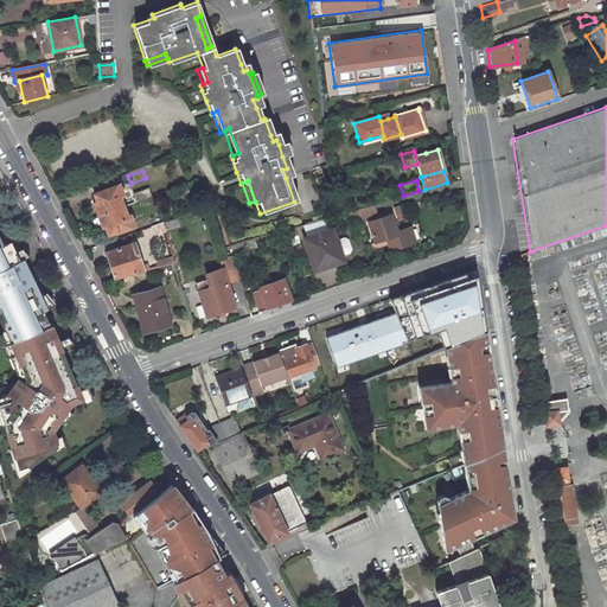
[(122,195),(119,185),(95,195),(96,202),(94,203),(98,216),(125,206),(120,195),(122,195)]
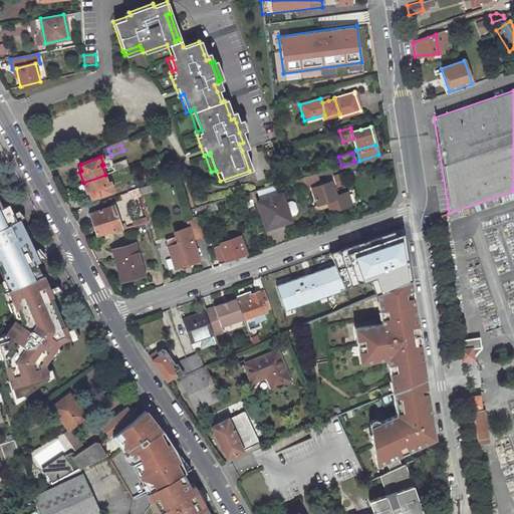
[(129,167),(125,160),(112,164),(115,171),(129,167)]
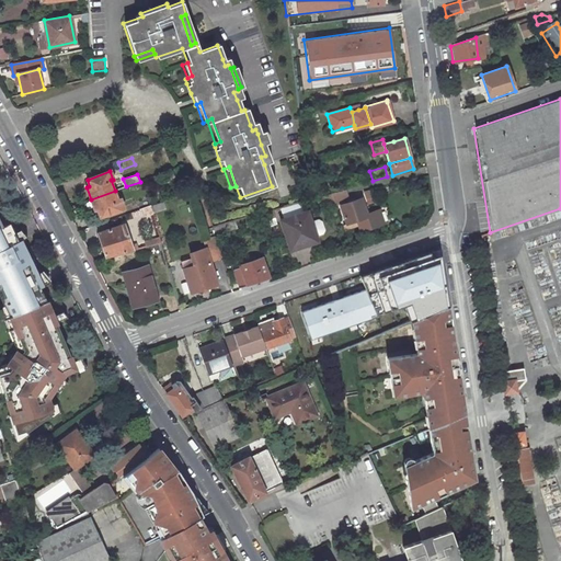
[(334,204),(347,199),(344,190),(331,193),(334,204)]
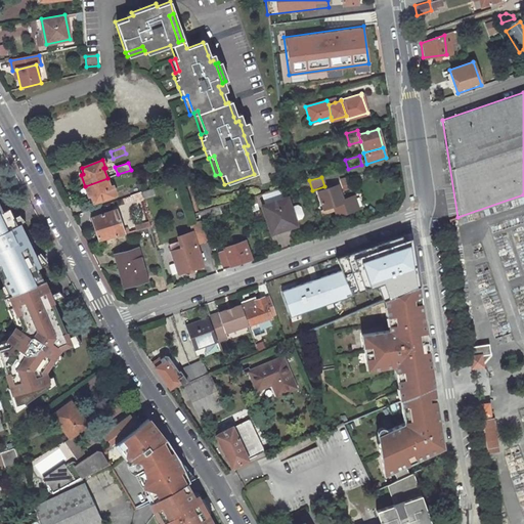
[(93,202),(115,193),(113,186),(111,187),(107,178),(85,186),(88,197),(91,195),(93,202)]
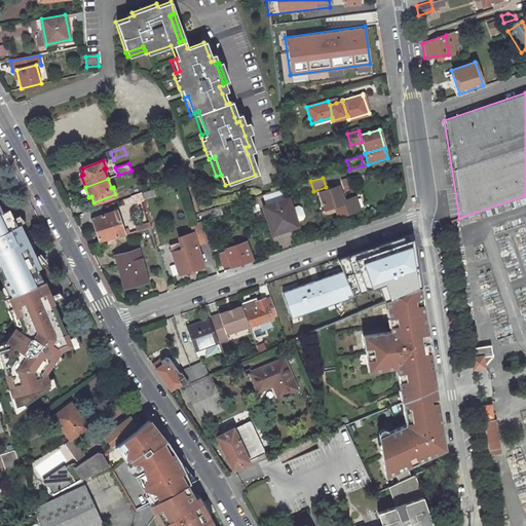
[(145,192),(142,185),(128,189),(130,196),(142,193),(145,192)]
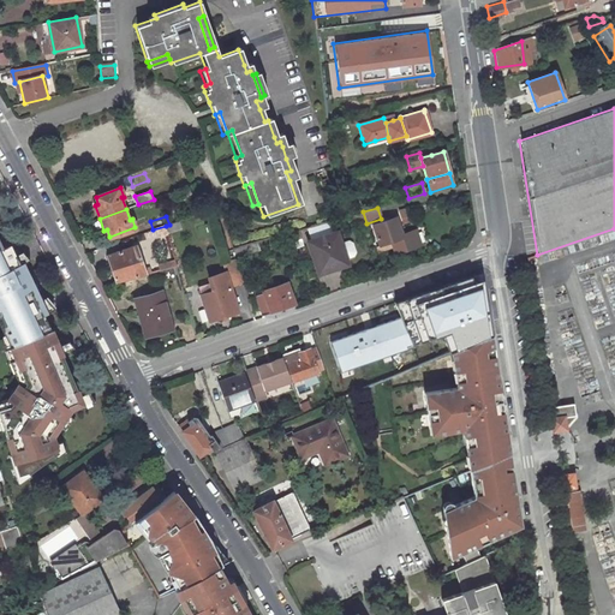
[(393,240),(401,237),(394,218),(384,221),(375,225),(382,244),(393,240)]
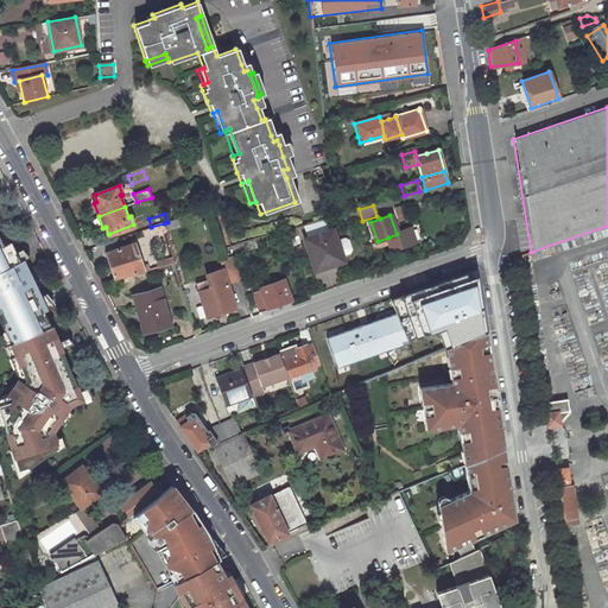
[(166,232),(181,227),(178,219),(168,222),(164,223),(166,232)]
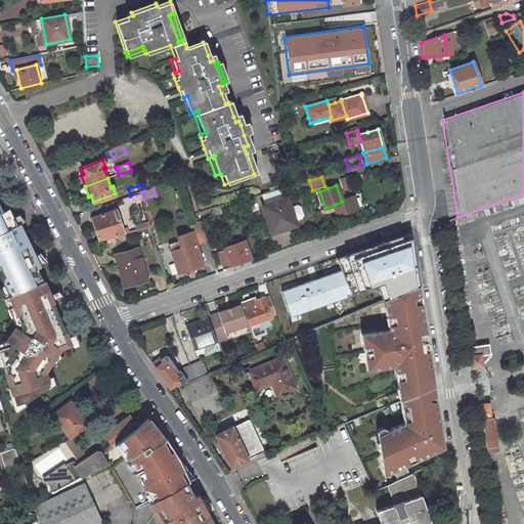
[(262,194),(266,207),(285,200),(280,188),(262,194)]
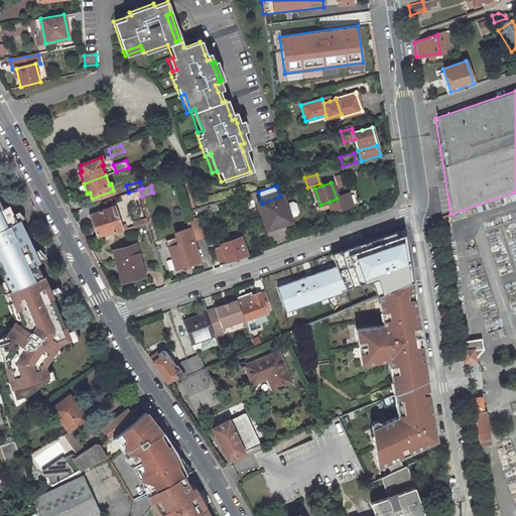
[(337,199),(330,202),(333,213),(352,206),(348,195),(337,199)]
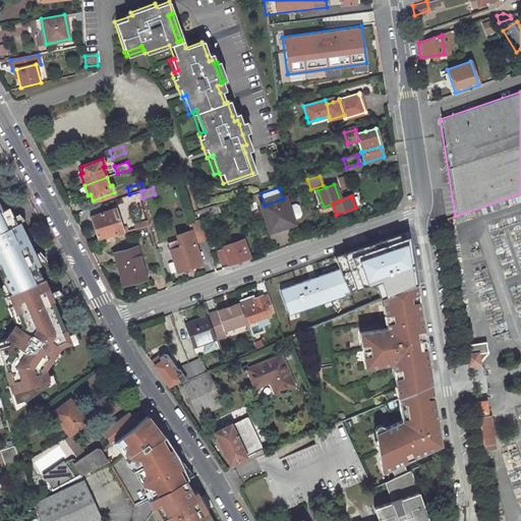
[(187,199),(191,211),(197,210),(194,197),(187,199)]
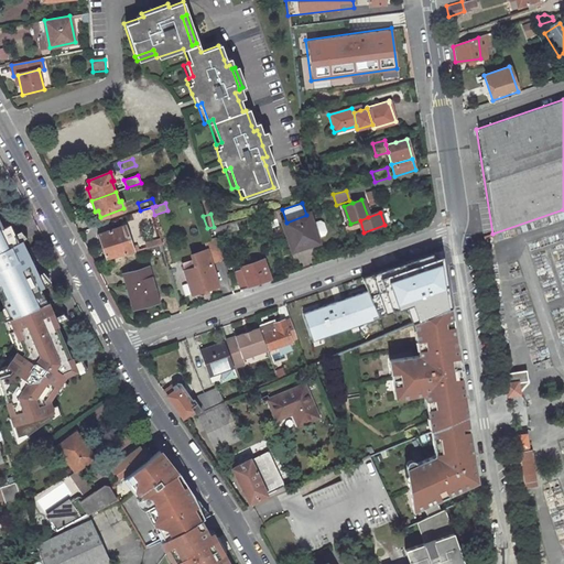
[(311,214),(306,215),(286,223),(282,224),(291,249),(318,239),(311,214)]
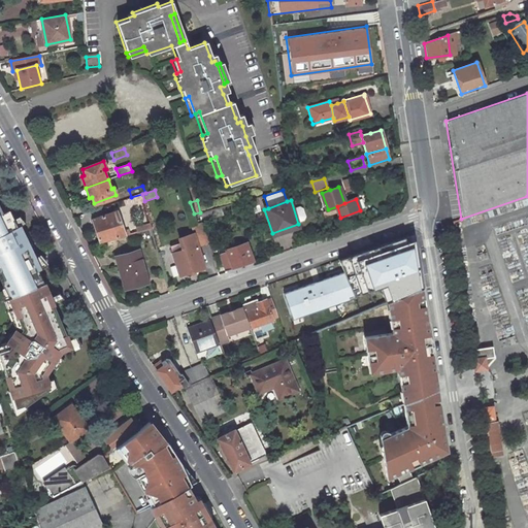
[(0,283),(7,299),(11,298),(43,284),(37,270),(39,270),(20,227),(17,228),(9,210),(2,213),(0,207),(0,283)]
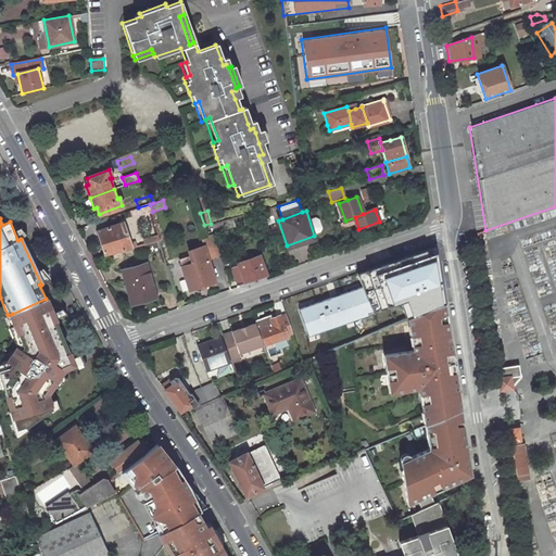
[(225,222),(212,225),(214,234),(227,230),(225,222)]
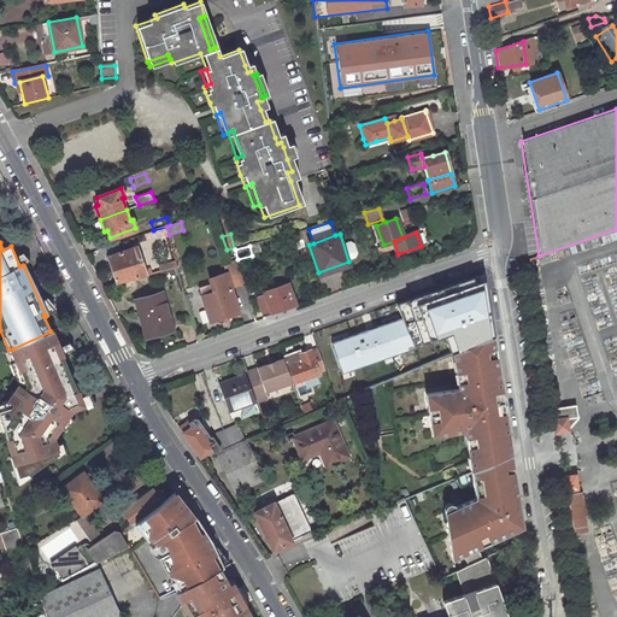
[(146,275),(137,248),(109,258),(117,283),(146,275)]
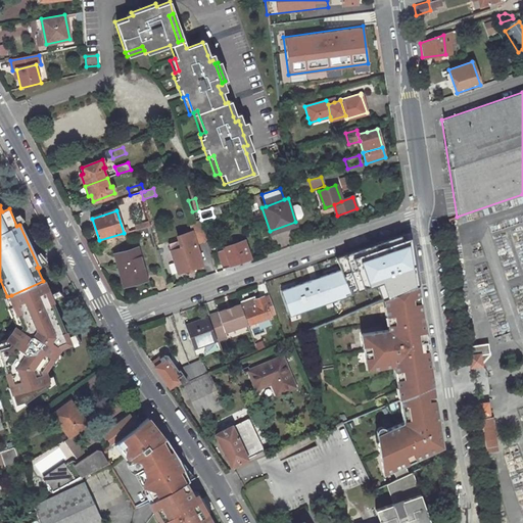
[(141,228),(144,238),(152,236),(148,226),(141,228)]
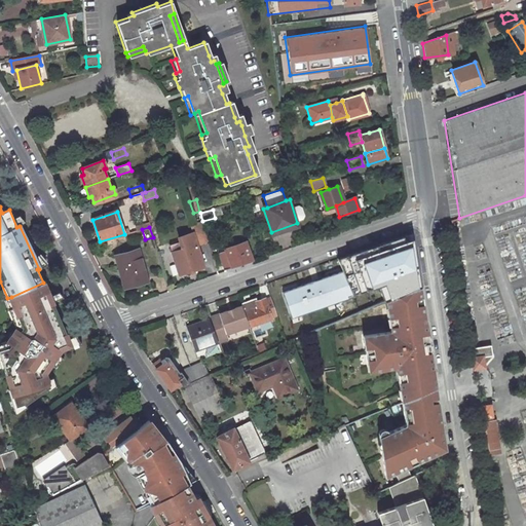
[(177,234),(180,241),(194,237),(192,233),(188,234),(187,232),(177,234)]
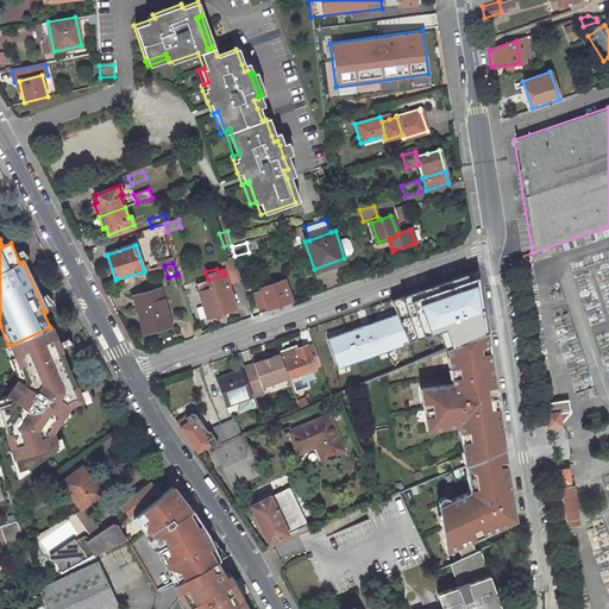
[(236,308),(225,275),(208,280),(196,283),(207,318),(236,308)]
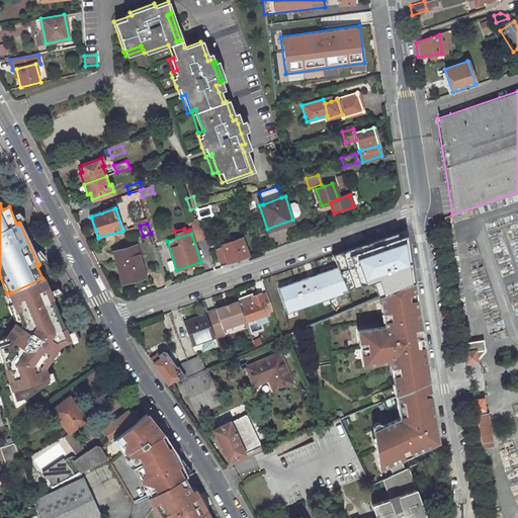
[(414,285),(408,234),(350,252),(363,287),(374,283),(380,298),(410,287),(414,285)]
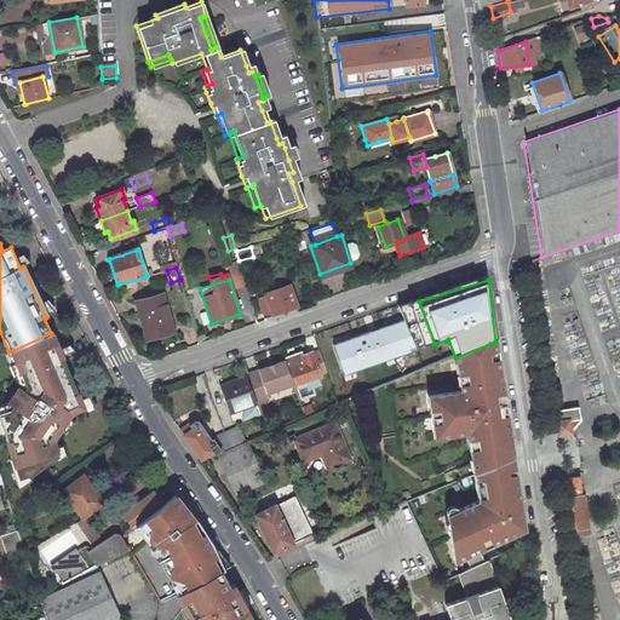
[(267,296),(274,316),(296,309),(288,287),(267,294),(267,296)]
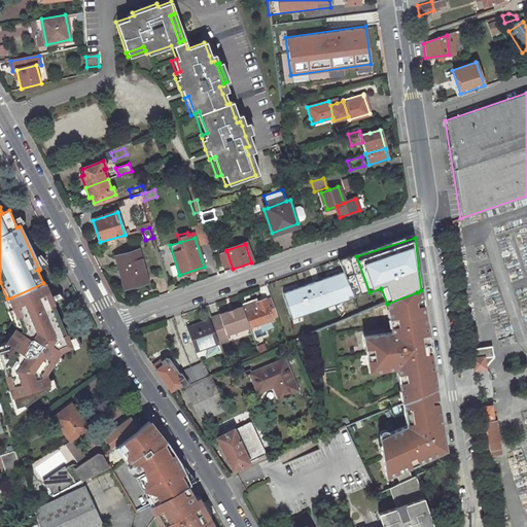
[(146,281),(138,250),(116,256),(125,288),(146,281)]
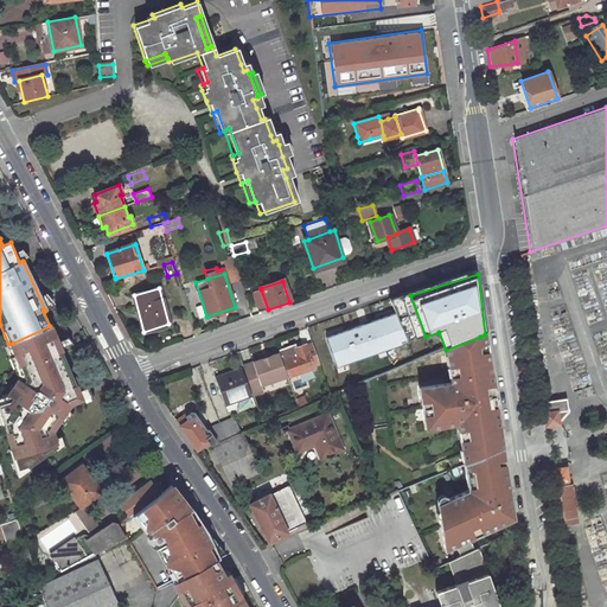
[(259,313),(268,310),(261,289),(253,293),(259,313)]
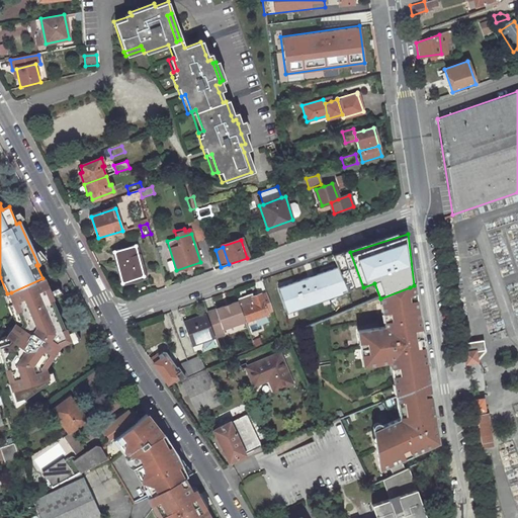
[(348,290),(339,266),(279,288),(288,313),(348,290)]
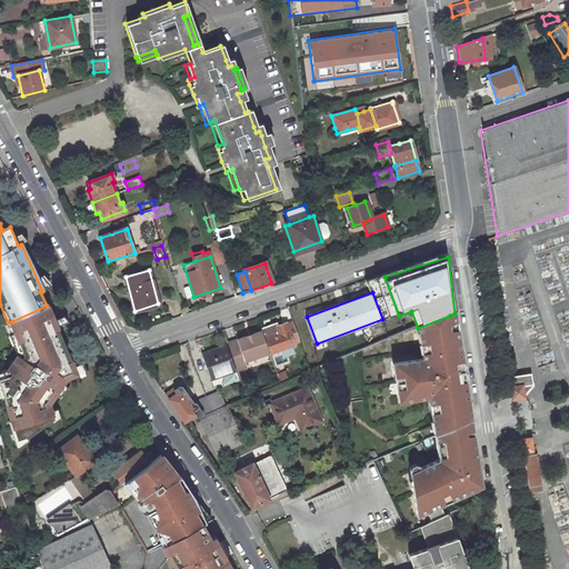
[(53,320),(47,306),(12,321),(8,322),(22,356),(20,359),(16,356),(13,360),(15,362),(12,367),(9,367),(6,371),(10,375),(8,378),(0,380),(0,390),(2,399),(10,421),(17,440),(25,438),(26,439),(27,439),(50,422),(53,419),(51,411),(49,405),(56,395),(62,385),(66,379),(72,377),(77,375),(73,368),(56,327),(53,320)]
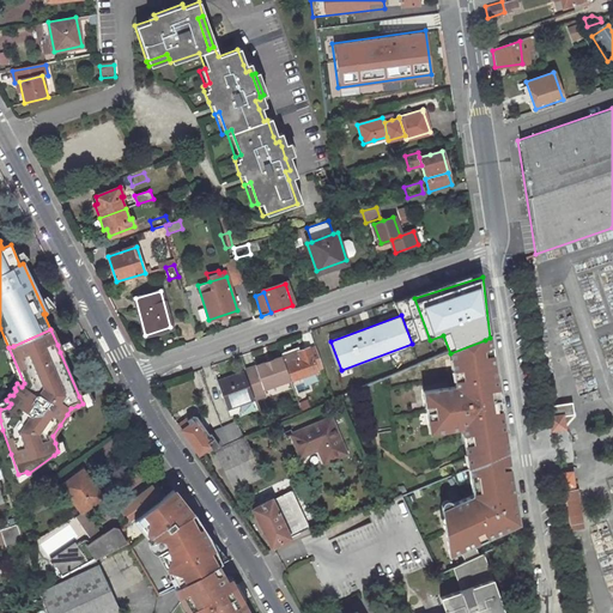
[(502,405),(490,338),(485,340),(495,405),(502,405)]
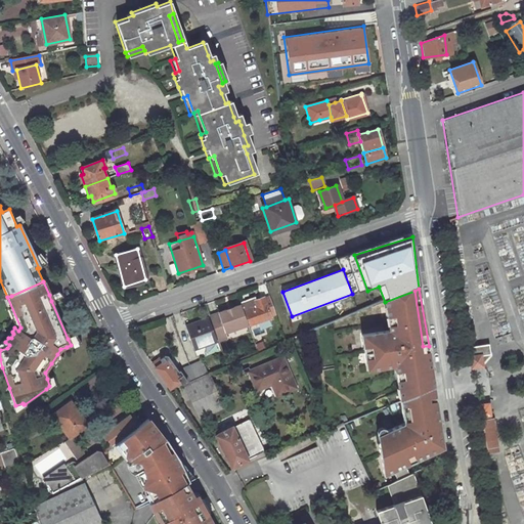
[(57,291),(49,295),(51,301),(61,297),(57,291)]
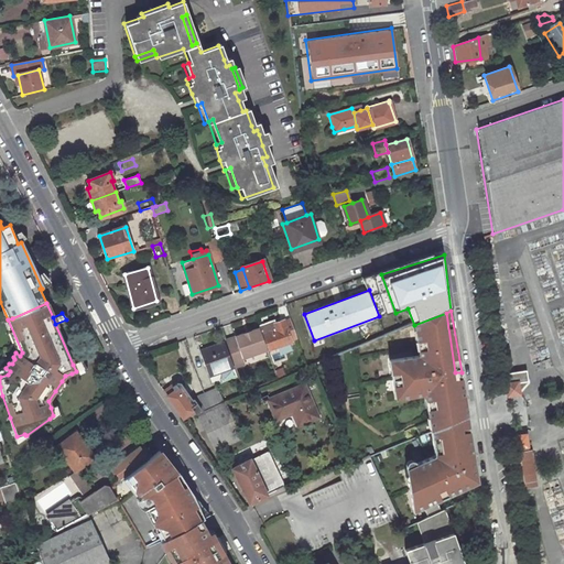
[(394,371),(396,378),(397,384),(391,390),(392,398),(423,392),(427,392),(429,398),(424,398),(427,421),(402,432),(407,441),(429,432),(446,424),(453,421),(447,409),(466,402),(462,372),(455,372),(446,313),(414,325),(413,334),(418,333),(421,354),(416,355),(387,359),(388,368),(394,371)]
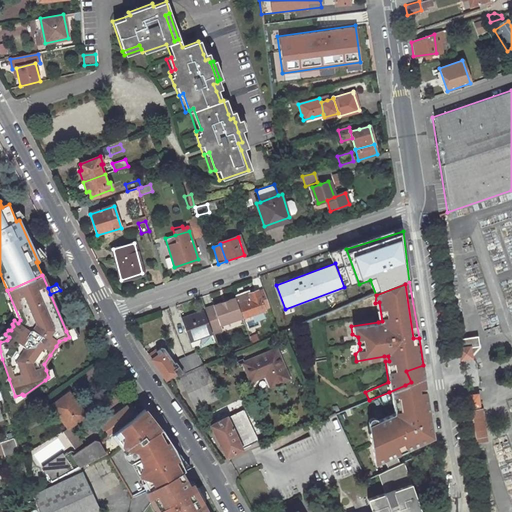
[(233,295),(241,319),(263,311),(270,309),(263,289),(256,292),(248,294),(246,291),(233,295)]
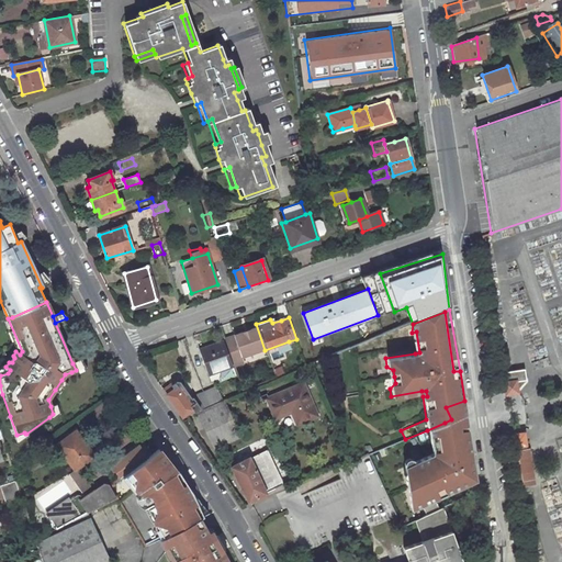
[(22,351),(8,318),(2,321),(15,351),(20,355),(22,351)]
